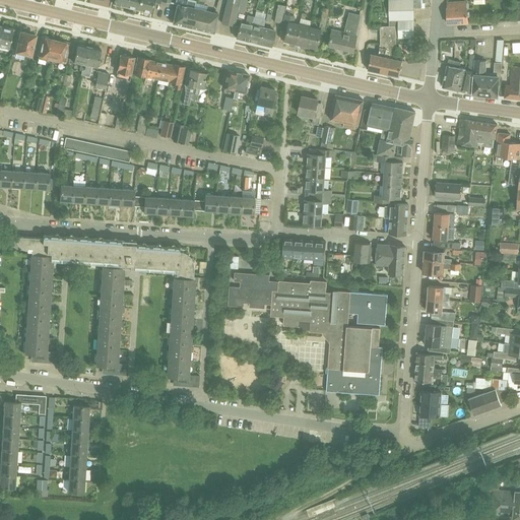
[(140,0),(127,0),(126,7),(127,7),(128,9),(131,10),(133,8),(138,10),(140,0)]
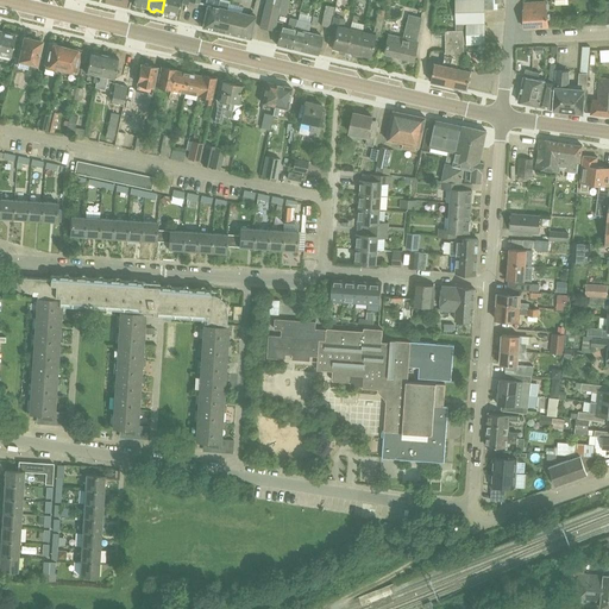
[(180,0),(164,0),(162,12),(168,13),(169,16),(174,17),(176,14),(177,16),(180,0)]
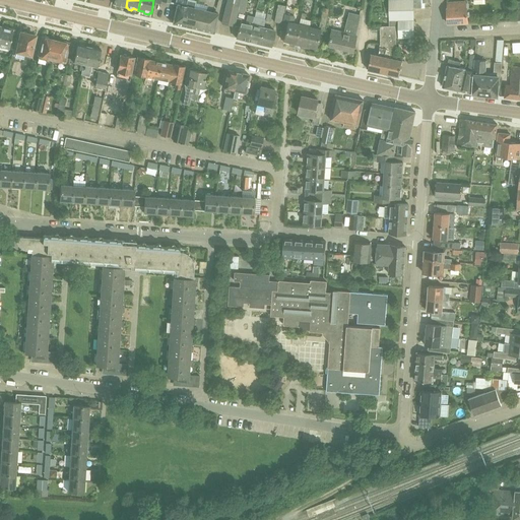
[(193,8),(194,8),(196,0),(195,0),(175,0),(175,4),(178,5),(174,23),(193,28),(196,17),(191,16),(193,8)]
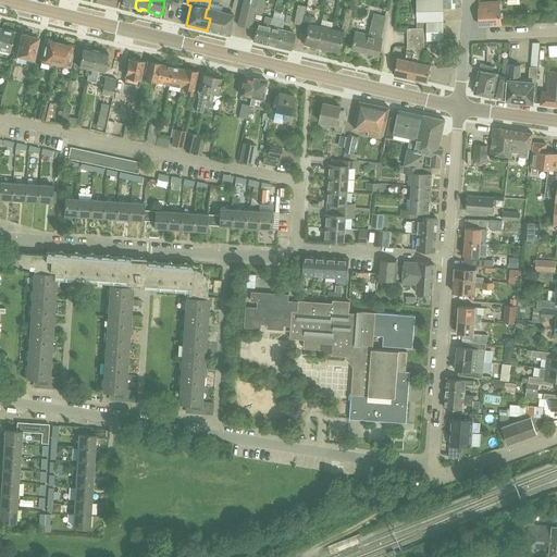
[(244,0),(243,5),(238,24),(251,27),(257,0),(244,0)]
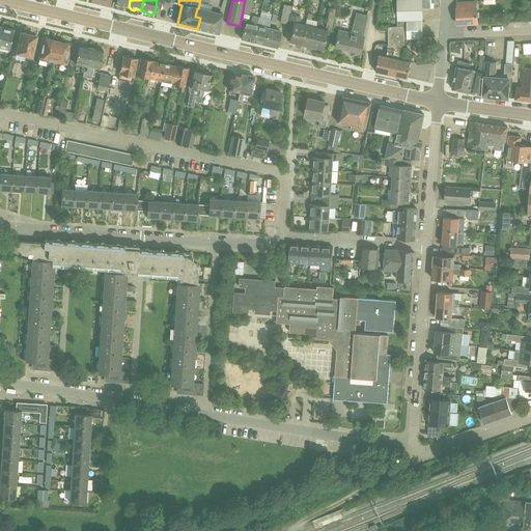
[(397,0),(398,27),(404,27),(423,27),(423,21),(422,0),(397,0)]
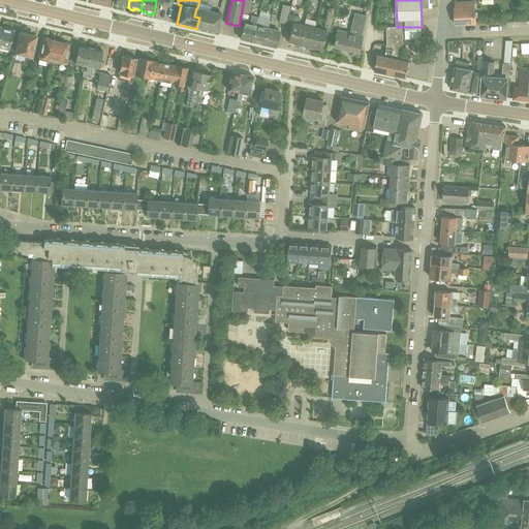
[(474,1),(464,1),(461,1),(456,2),(457,8),(455,8),(456,24),(465,24),(476,23),(475,7),(474,7),(474,1)]
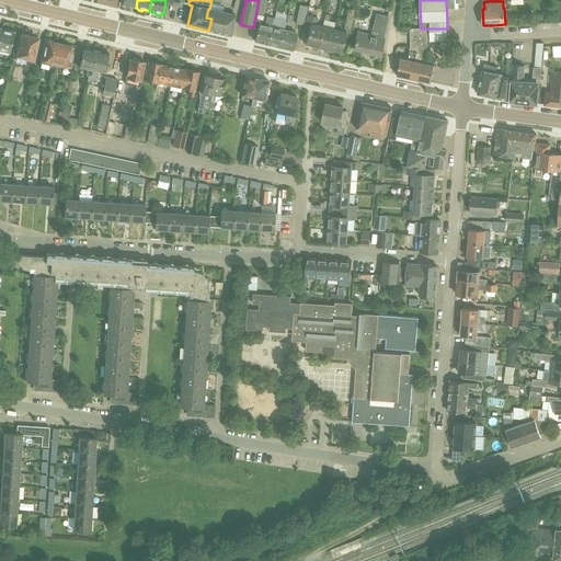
[(304,25),(308,7),(300,4),(296,24),(304,25)]
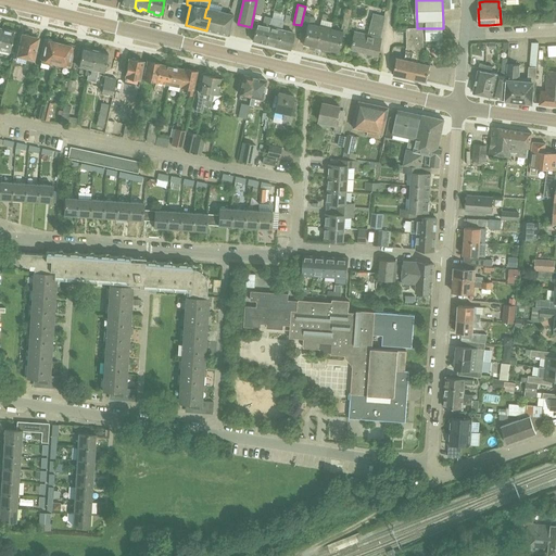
[(210,19),(206,30),(228,35),(234,15),(207,9),(206,9),(204,17),(210,19)]
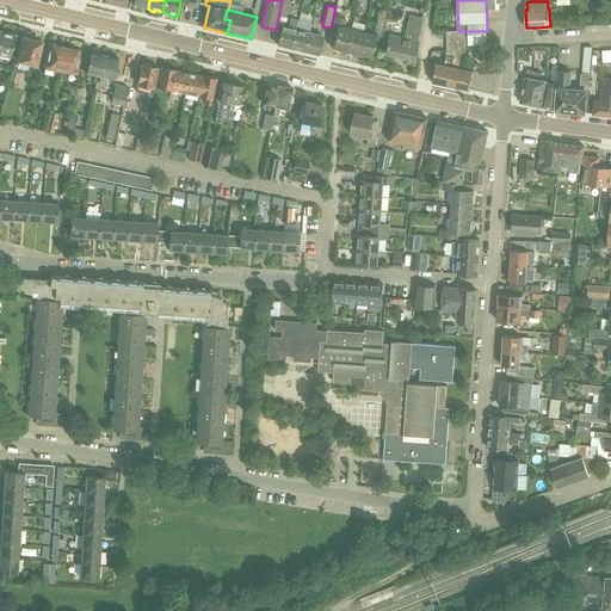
[(408,23),(406,32),(419,36),(421,25),(424,18),(409,14),(408,23)]
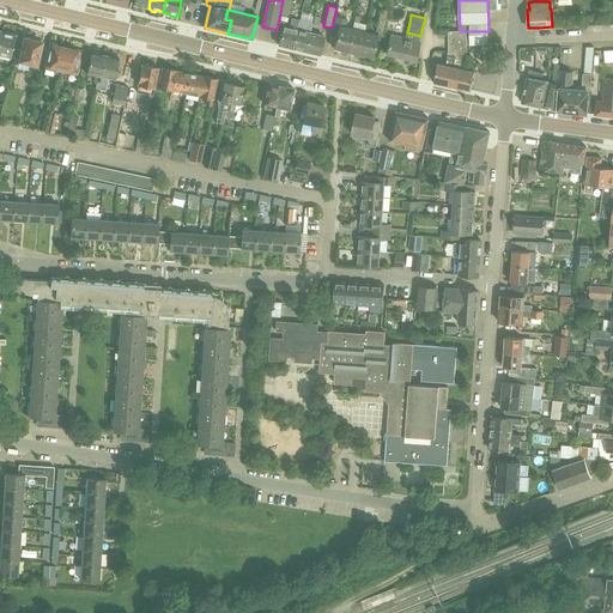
[(383,34),(387,18),(380,16),(376,31),(383,34)]
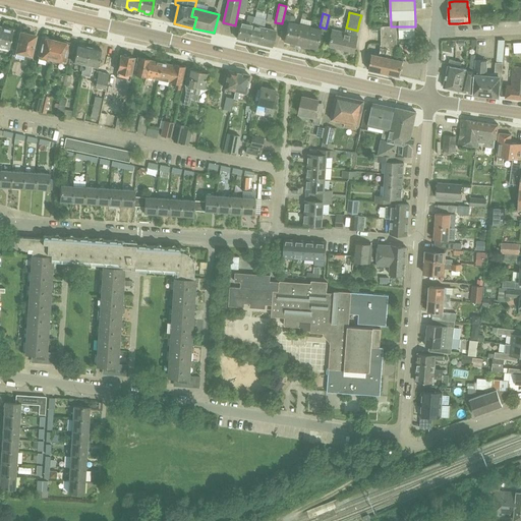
[(296,17),(290,15),(286,14),(283,25),(287,26),(284,41),(291,43),(290,45),(294,46),(299,24),(294,23),(296,17)]
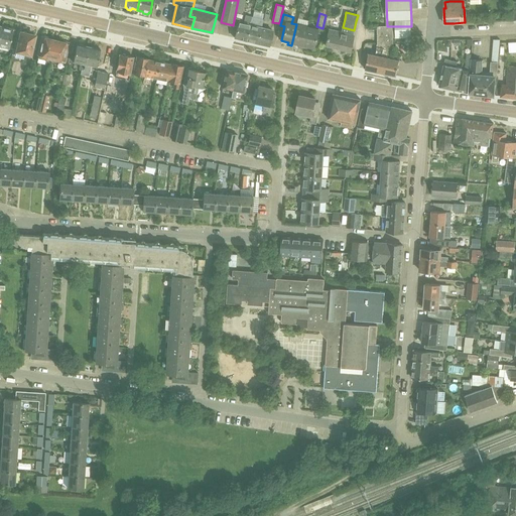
[(235,38),(246,40),(252,17),(246,15),(244,23),(239,22),(235,38)]
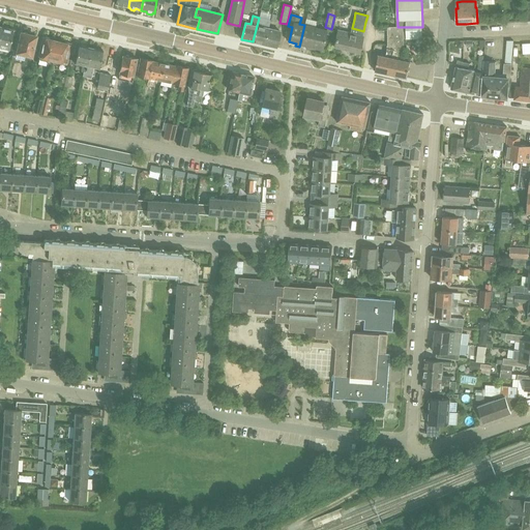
[(259,18),(253,41),(265,45),(269,28),(268,28),(270,20),(259,18)]
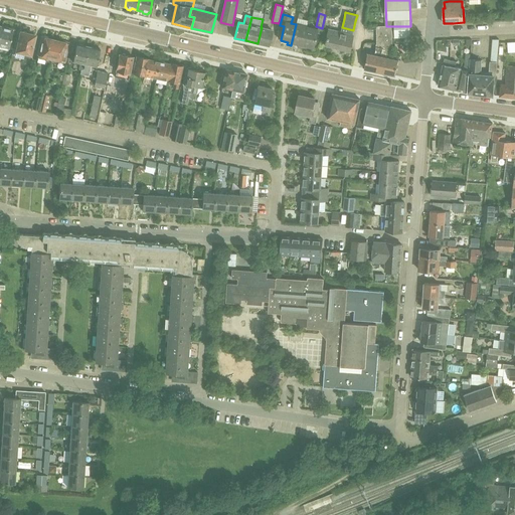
[(296,24),(291,45),(292,45),(292,43),(298,44),(298,47),(302,48),(307,26),(296,24)]
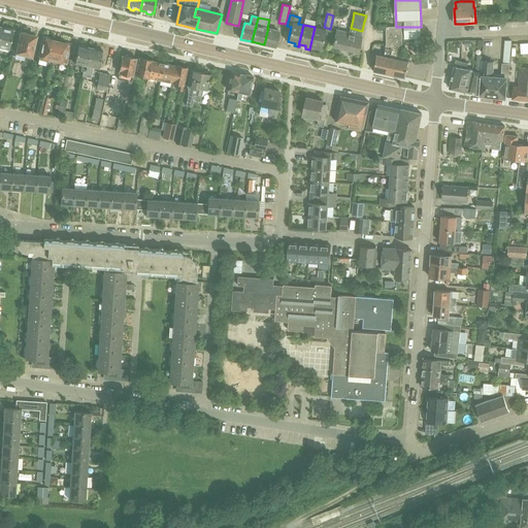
[(315,27),(309,50),(312,51),(314,47),(321,50),(325,30),(315,27)]
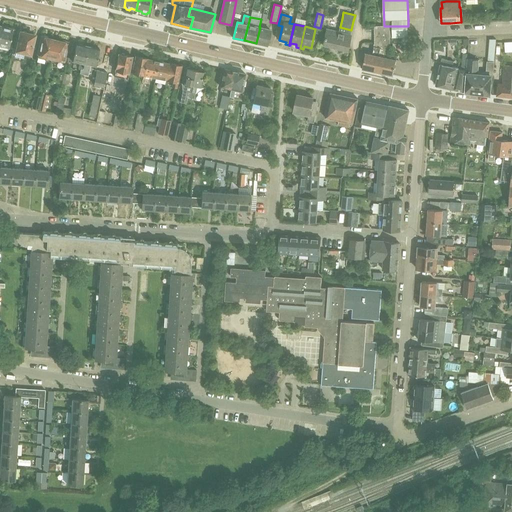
[(381,72),(382,72),(386,56),(388,56),(389,53),(390,45),(390,37),(390,26),(384,26),(375,26),(375,42),(372,55),(366,53),(363,68),(381,72)]
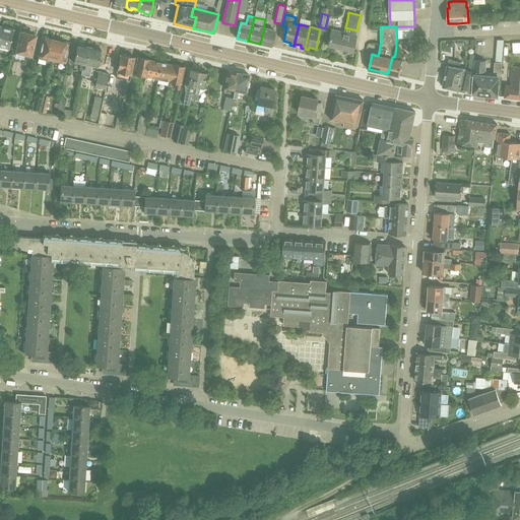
[(414,26),(396,26),(396,38),(414,38),(414,26)]
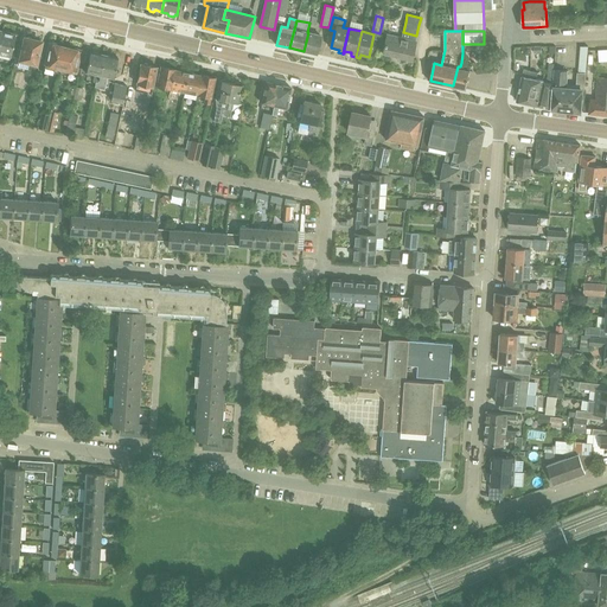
[(2,32),(0,38),(0,52),(11,56),(16,34),(2,32)]
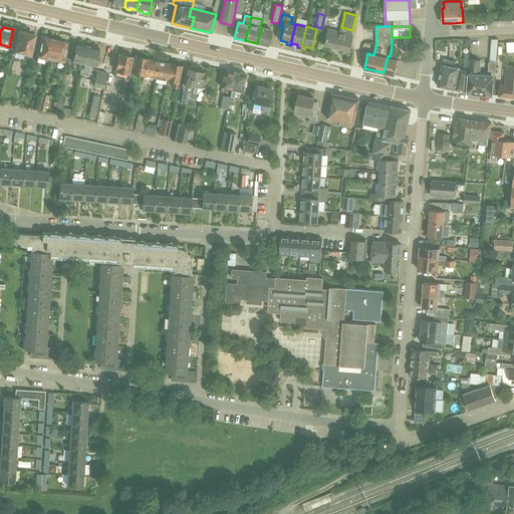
[(261,27),(257,43),(268,46),(272,30),(261,27)]
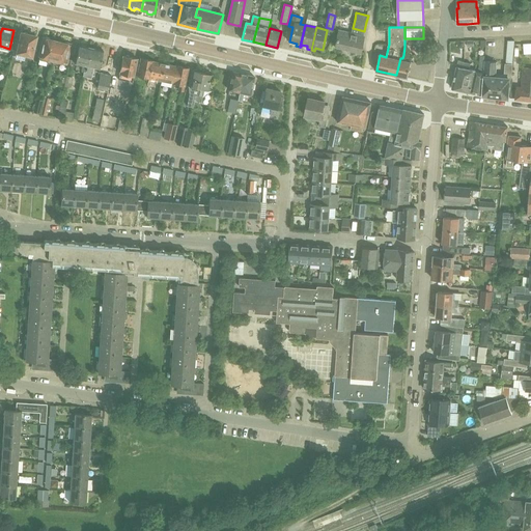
[(363,36),(351,33),(338,30),(335,47),(360,53),(364,36),(363,36)]
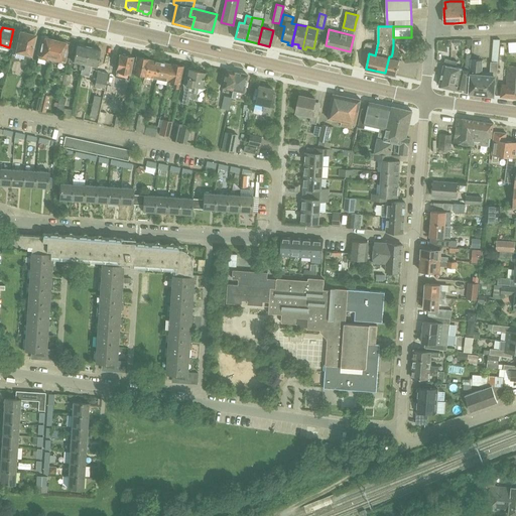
[(22,32),(21,32),(16,50),(25,52),(24,56),(30,57),(35,35),(28,34),(27,32),(23,31),(22,32)]
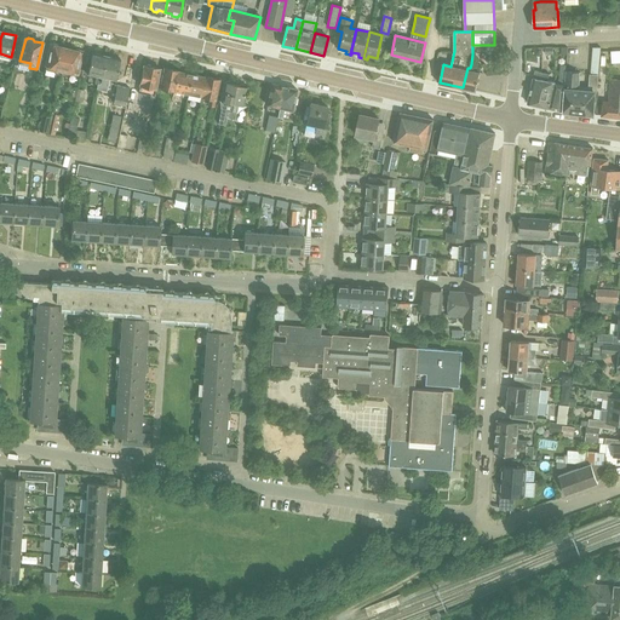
[(53,44),(51,45),(46,65),(56,68),(55,73),(61,74),(67,49),(58,47),(58,45),(53,44)]
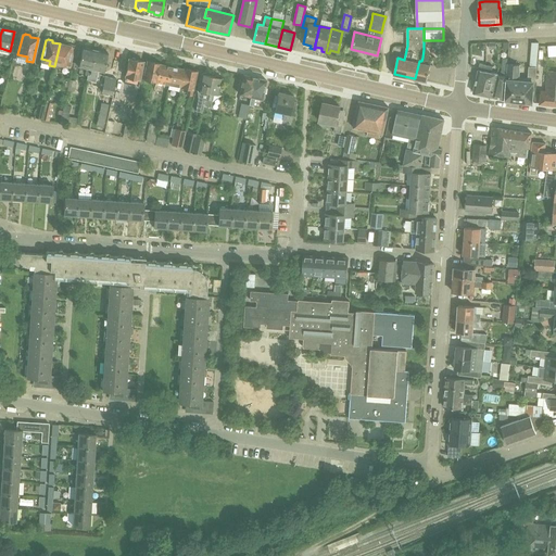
[(507,64),(505,99),(505,100),(532,103),(534,80),(535,80),(539,42),(531,42),(528,81),(519,81),(521,65),(507,64)]
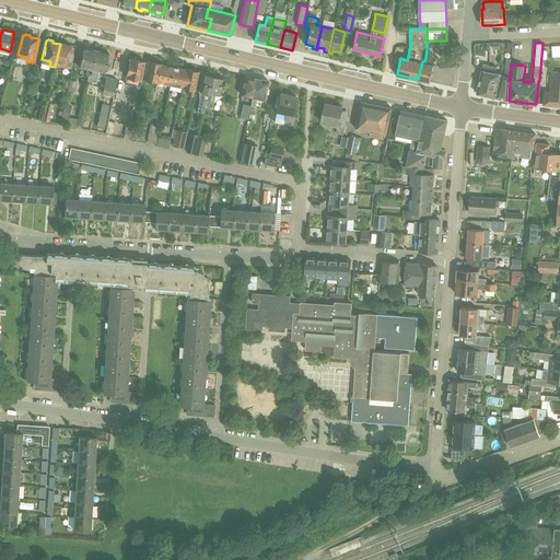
[(68,46),(60,44),(55,67),(60,68),(61,63),(70,66),(74,47),(74,45),(69,44),(68,46)]
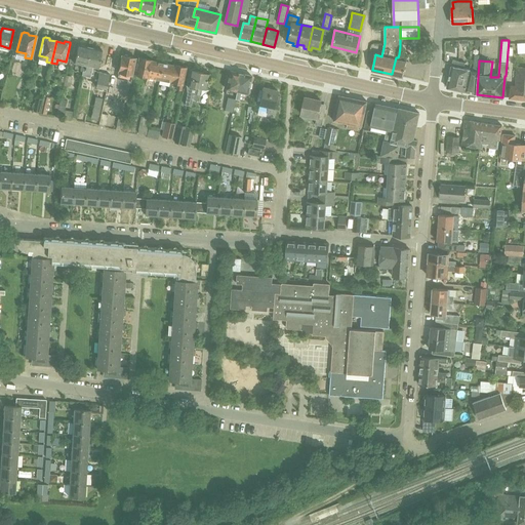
[(85,71),(86,65),(90,47),(78,44),(74,63),(81,64),(80,70),(83,71),(85,71)]
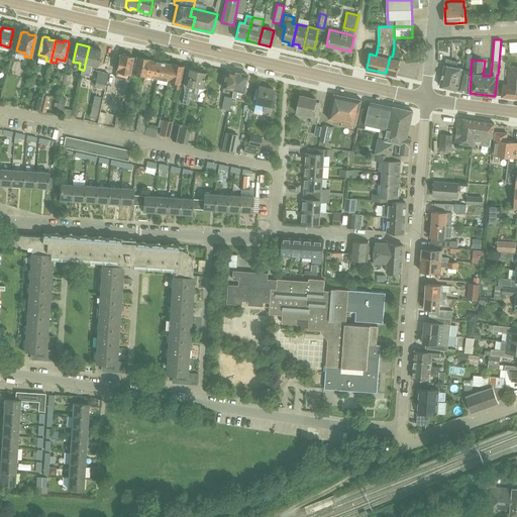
[(89,46),(85,64),(84,70),(82,70),(81,74),(89,75),(91,66),(97,67),(101,48),(89,46)]
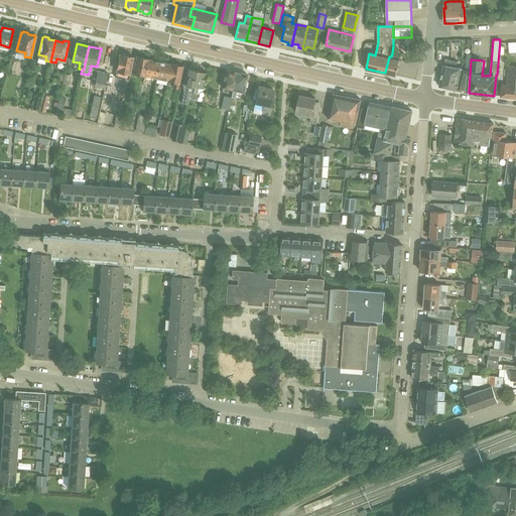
[(121,55),(120,54),(117,71),(130,74),(133,57),(127,56),(126,54),(123,53),(121,55)]
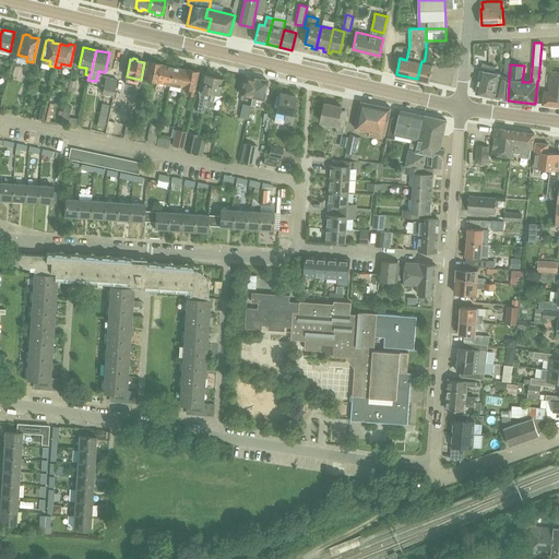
[(421,61),(417,79),(429,82),(435,60),(425,58),(424,61),(421,61)]
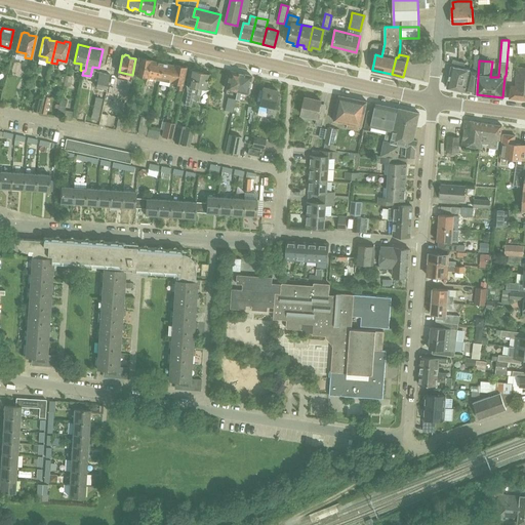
[(471,70),(466,91),(477,93),(479,61),(480,55),(475,54),(474,71),(471,70)]
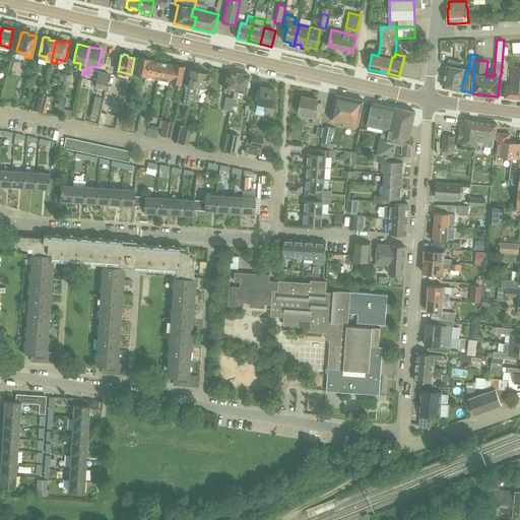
[(134,74),(146,76),(149,60),(149,59),(138,57),(134,74)]
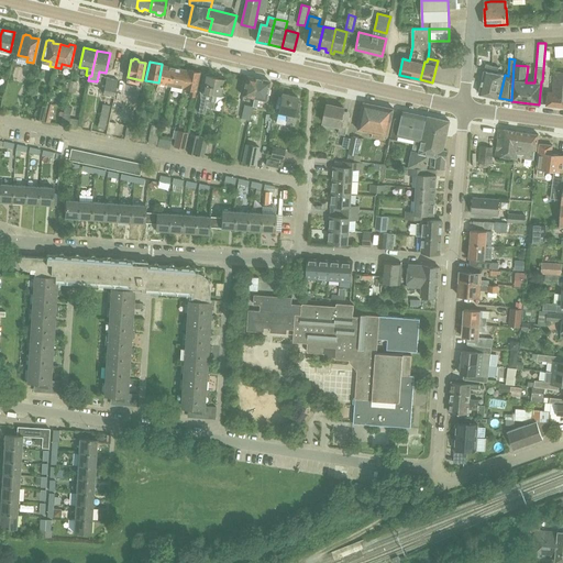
[(479,94),(488,96),(494,73),(492,72),(493,66),(486,64),(479,94)]
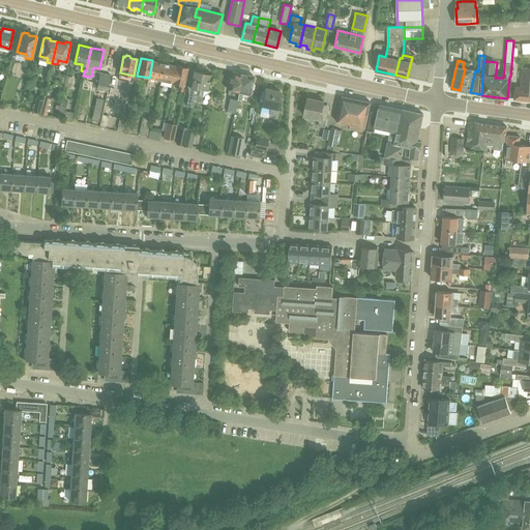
[(149,78),(148,82),(154,83),(154,79),(160,80),(165,64),(152,61),(149,78)]
